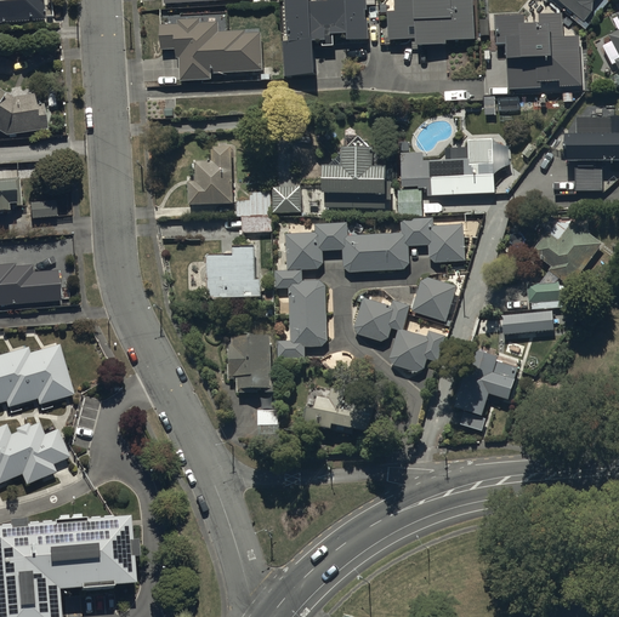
[(0,20),(41,18),(40,0),(0,0),(0,20)]
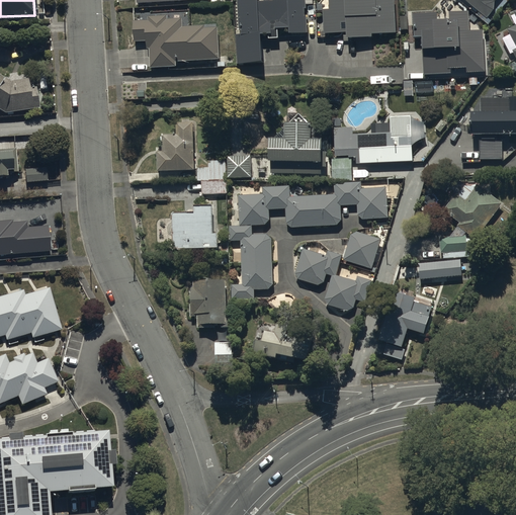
[(236,0),(239,33),(234,33),(236,64),(264,62),(262,35),(268,34),(268,38),(279,37),(279,29),(288,28),(288,33),(307,32),(306,15),(305,16),(304,9),(306,8),(305,4),(312,4),(311,0),(274,0),(274,1),(259,2),(259,0),(236,0)]
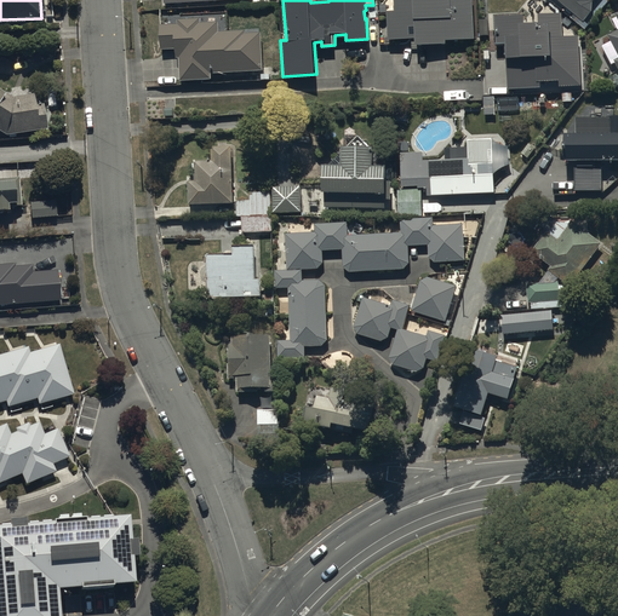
[(394,0),(395,10),(387,11),(388,40),(415,39),(415,46),(446,44),(445,41),(473,40),(469,0),(394,0)]
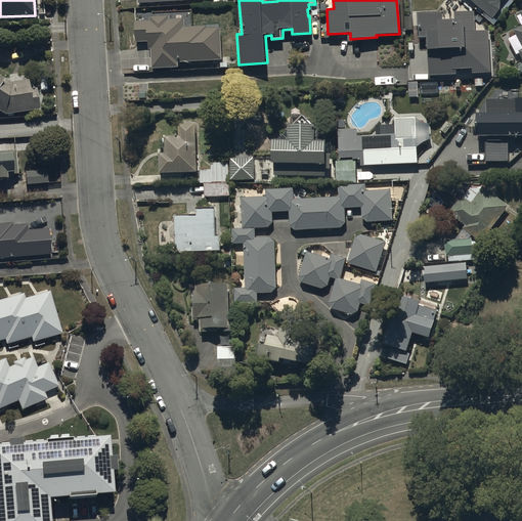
[(471,0),(480,8),(478,11),(487,19),(489,16),(491,17),(506,0),(471,0)]
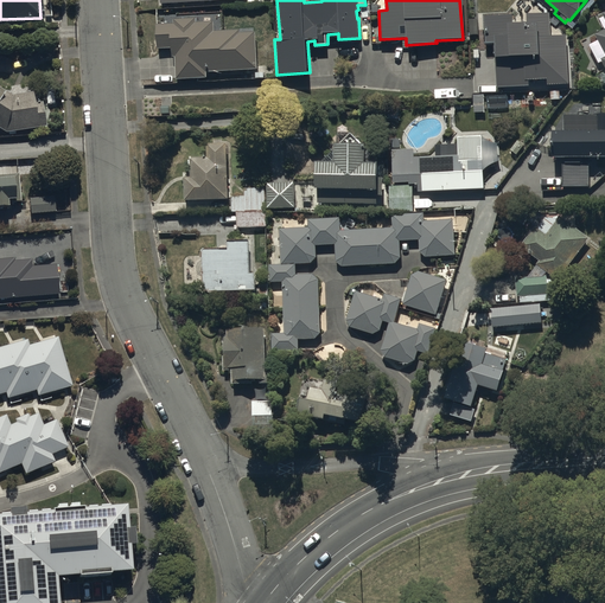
[(509,12),(481,13),(483,39),(492,39),(495,83),(527,82),(526,76),(543,76),(545,82),(567,81),(564,31),(549,32),(548,8),(523,10),(524,19),(509,19),(509,12)]
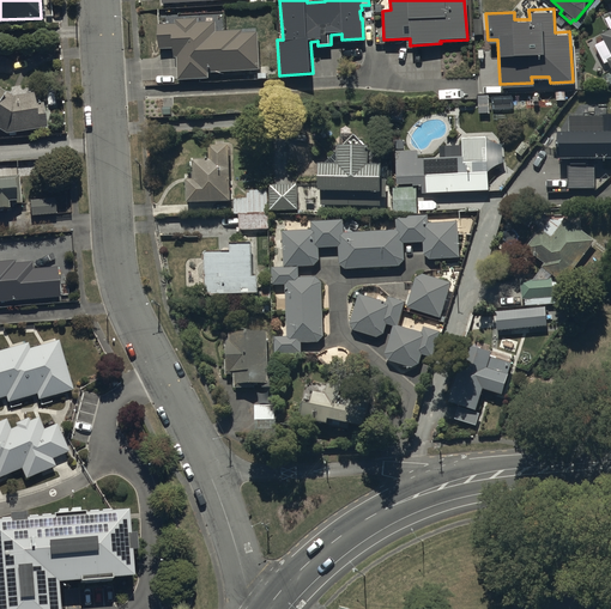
[(610,56),(605,59),(610,71),(610,8),(602,14),(608,28),(598,32),(610,56)]
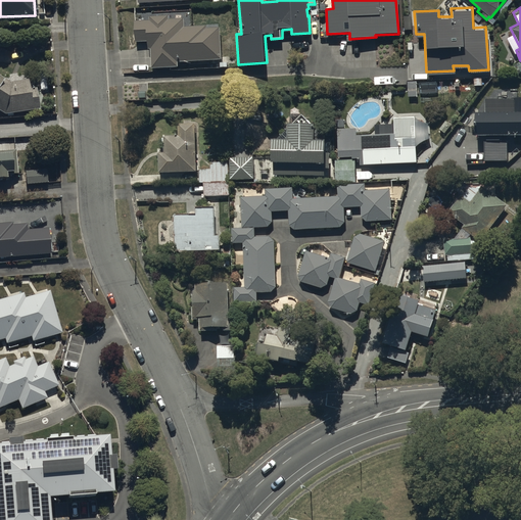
[(148,19),(134,19),(134,41),(147,41),(147,48),(150,48),(150,67),(178,67),(178,61),(221,59),(220,27),(206,27),(206,25),(184,26),(183,17),(169,17),(169,15),(148,15),(148,19)]
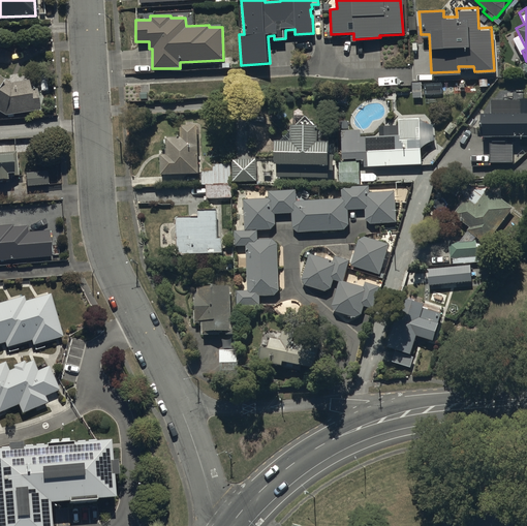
[(0,113),(4,116),(38,111),(35,89),(30,90),(29,82),(33,82),(31,69),(4,73),(5,79),(0,75),(0,113)]
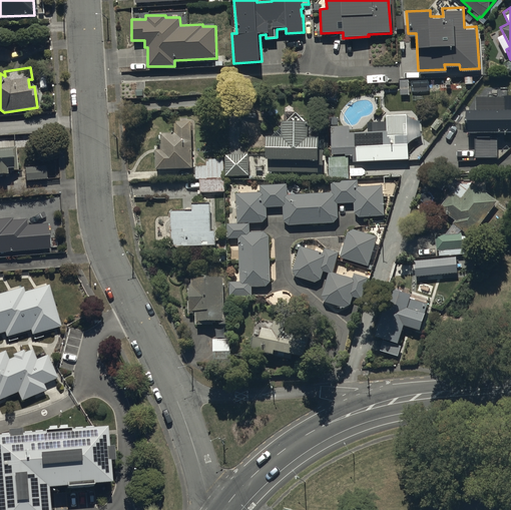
[(510,95),(475,96),(475,112),(466,112),(466,134),(474,134),(474,157),(497,157),(496,135),(510,134),(510,95)]
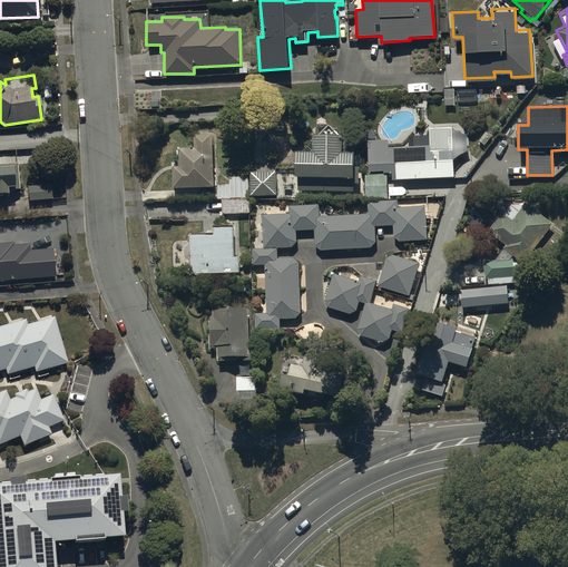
[(428,145),(390,147),(391,179),(453,177),(451,126),(428,127),(428,145)]
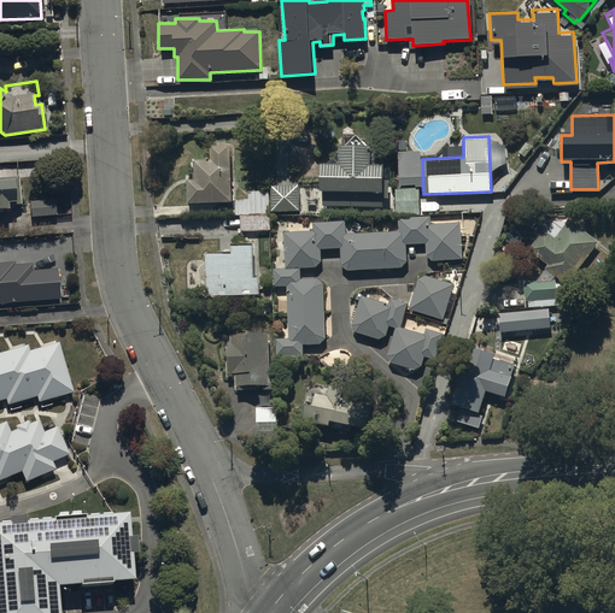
[(192,180),(187,181),(187,202),(232,202),(232,146),(210,146),(210,159),(192,159),(192,180)]
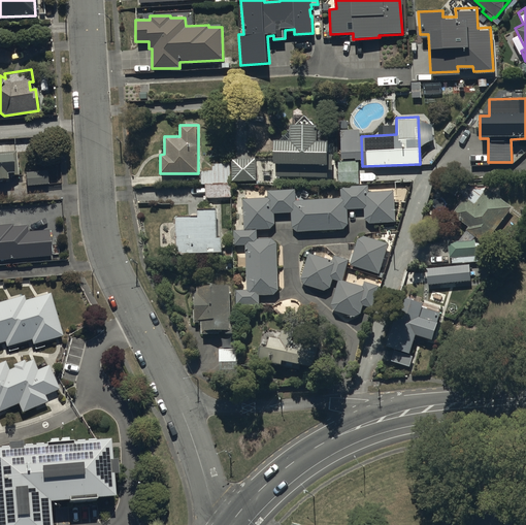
[(292,143),(275,143),(275,176),(327,176),(327,143),(319,144),(319,128),(292,128),(292,143)]
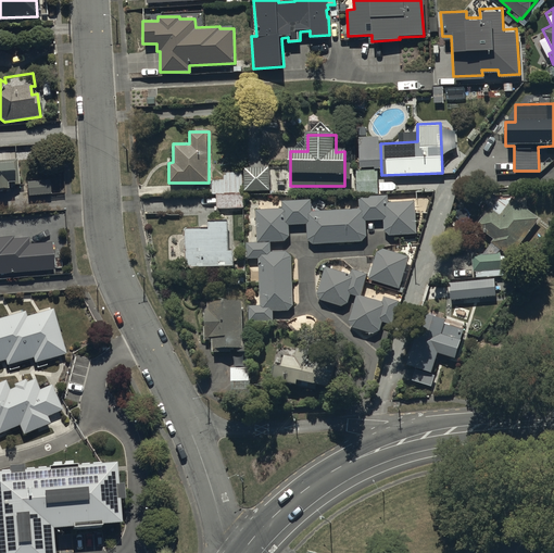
[(0,192),(7,192),(7,185),(14,185),(14,184),(16,184),(15,159),(0,159),(0,192)]
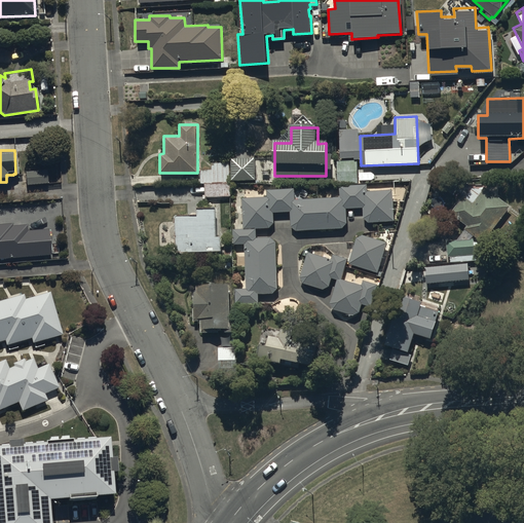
[(254,156),(230,157),(231,181),(255,180),(254,156)]
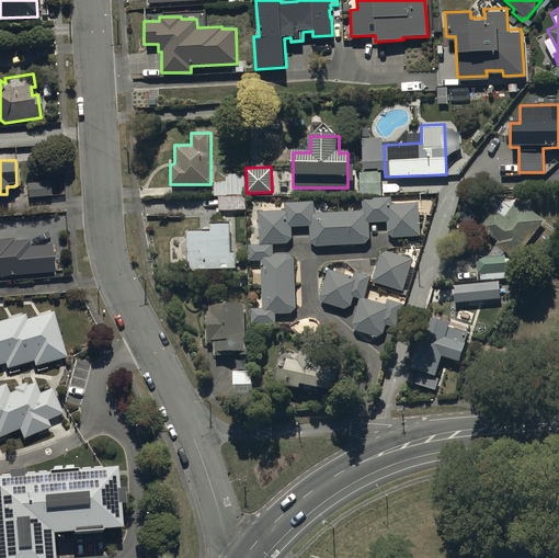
[(379,169),(357,170),(358,195),(380,195),(379,169)]
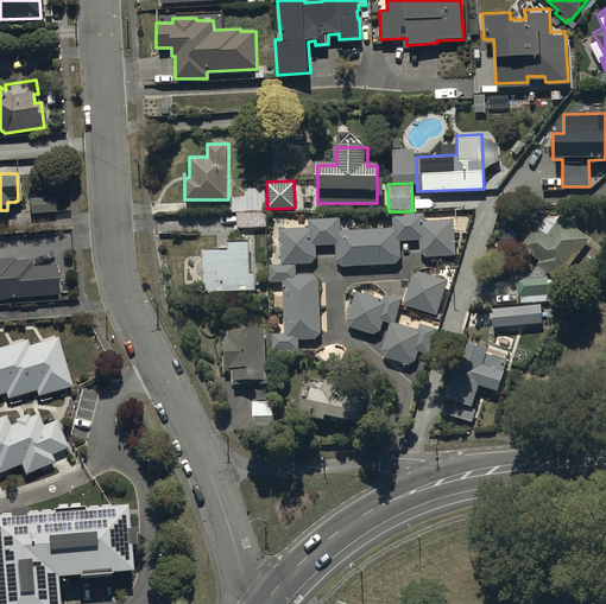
[(52,192),(27,195),(30,210),(54,208),(52,192)]
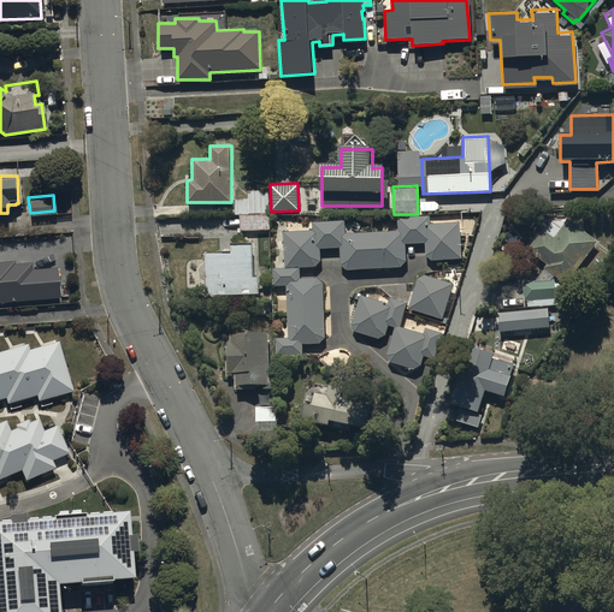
[(533,224),(541,229),(525,250),(544,265),(533,279),(520,280),(521,299),(525,299),(526,306),(564,303),(564,293),(554,293),(554,277),(565,284),(597,242),(545,206),(533,224)]
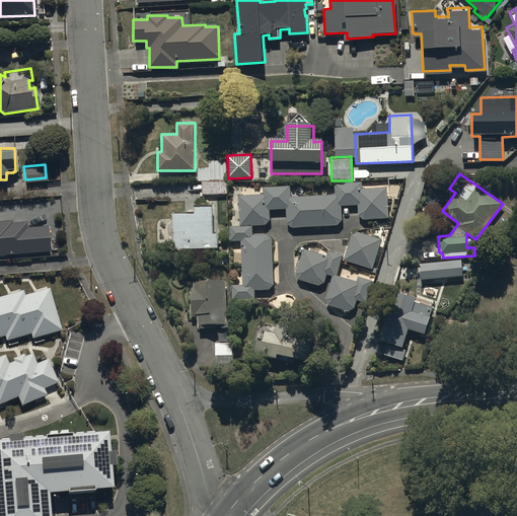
[(242,283),(231,284),(231,299),(254,299),(254,290),(269,290),(274,284),(272,238),(266,234),(252,234),(252,226),(266,225),(270,220),(270,210),(286,209),(286,223),(289,227),(337,225),(342,221),(341,206),(357,206),(357,215),(362,219),(388,218),(386,187),(361,188),(361,181),(334,182),(335,194),(290,196),(290,186),(262,187),(263,194),(237,195),(238,225),(229,225),(230,241),(241,240),(242,283)]
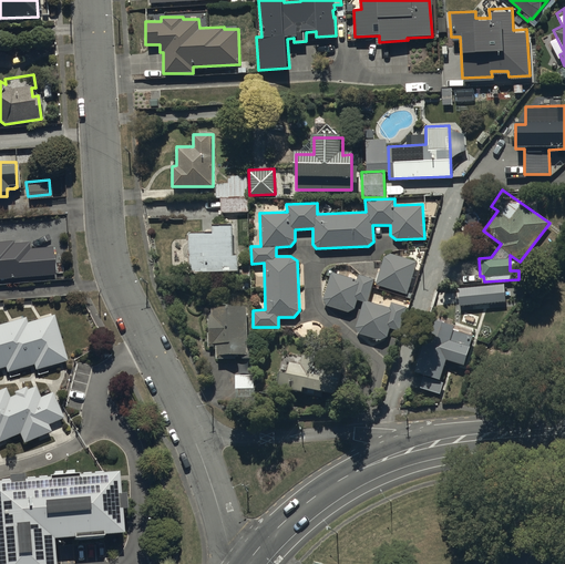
[(233,256),(232,225),(212,225),(212,232),(188,232),(189,274),(238,273),(238,256),(233,256)]
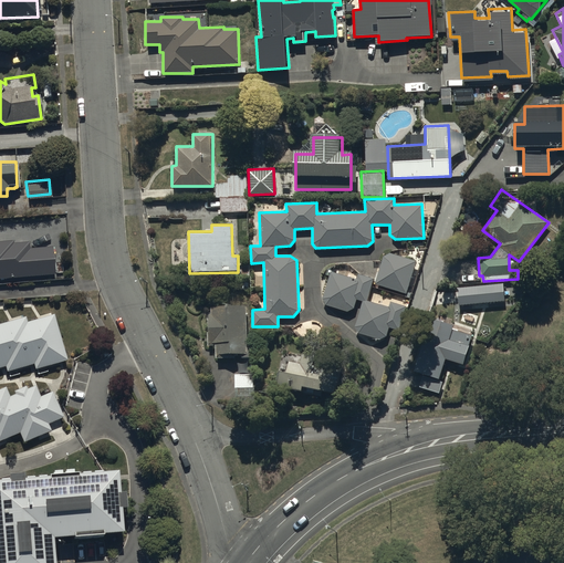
[(0,274),(53,270),(51,243),(28,246),(28,239),(12,240),(11,237),(0,237),(0,274)]
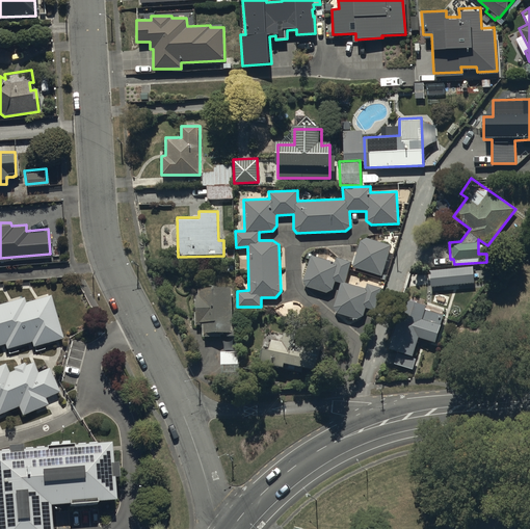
[(360,239),(351,267),(380,276),(390,245),(366,237),(360,239)]
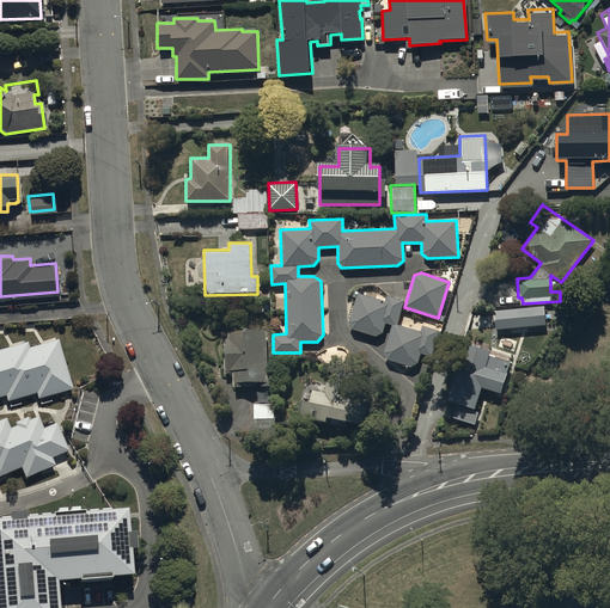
[(385,300),(357,292),(347,320),(351,329),(373,336),(382,333),(384,323),(390,325),(382,352),(385,358),(410,367),(418,362),(420,354),(431,356),(438,330),(421,325),(419,330),(396,324),(403,300),(386,295),(385,300)]
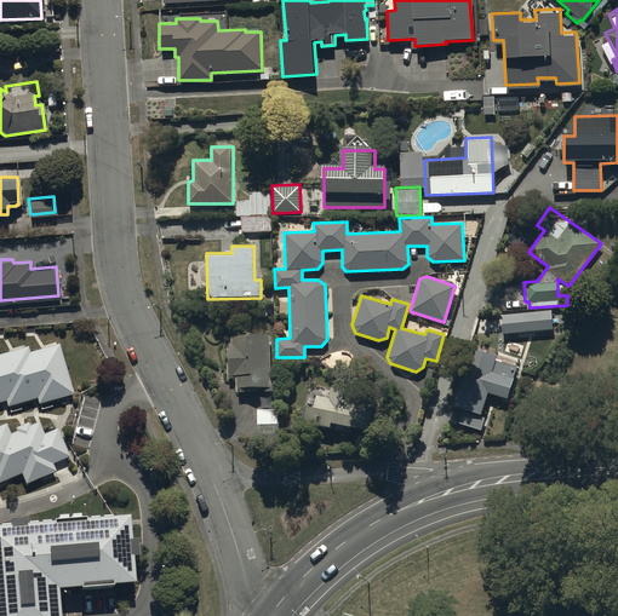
[(551,311),(501,314),(502,330),(551,329),(551,311)]
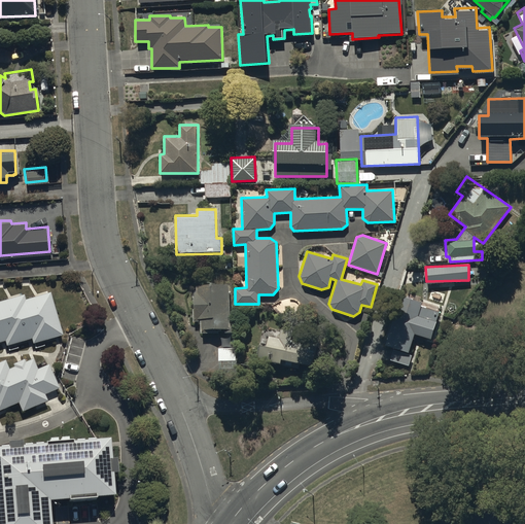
[(230,333),(230,284),(198,285),(198,293),(195,293),(196,320),(201,320),(201,333),(230,333)]
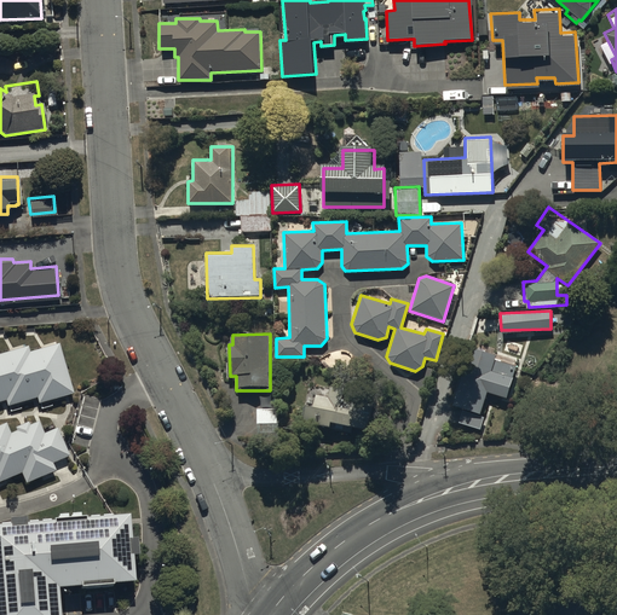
[(55,341),(26,349),(36,389),(38,394),(68,386),(55,341)]
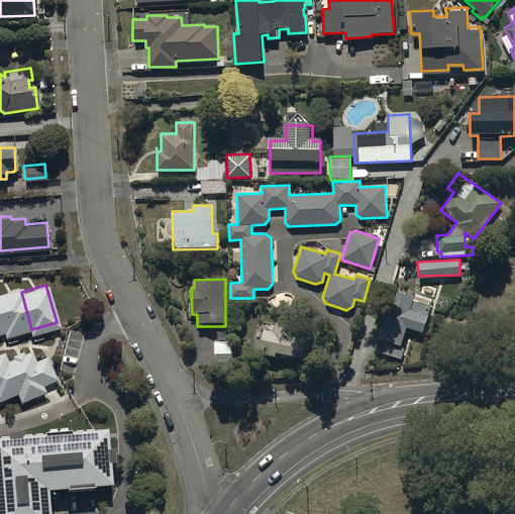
[(20,288),(0,293),(0,317),(3,328),(4,333),(30,325),(21,292),(20,288)]
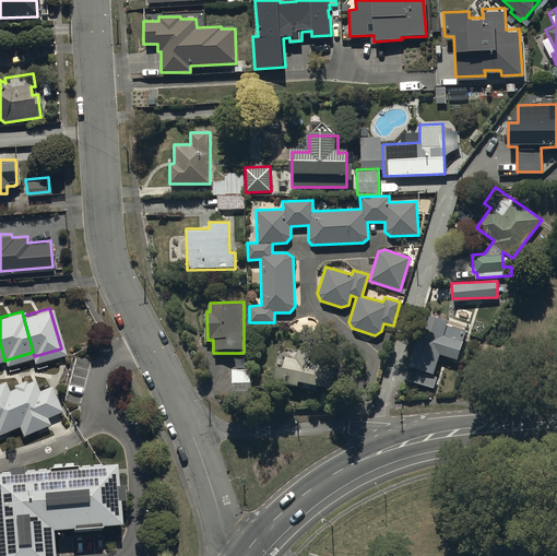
[(448,321),(424,314),(407,367),(434,375),(440,355),(458,361),(466,331),(447,326),(448,321)]
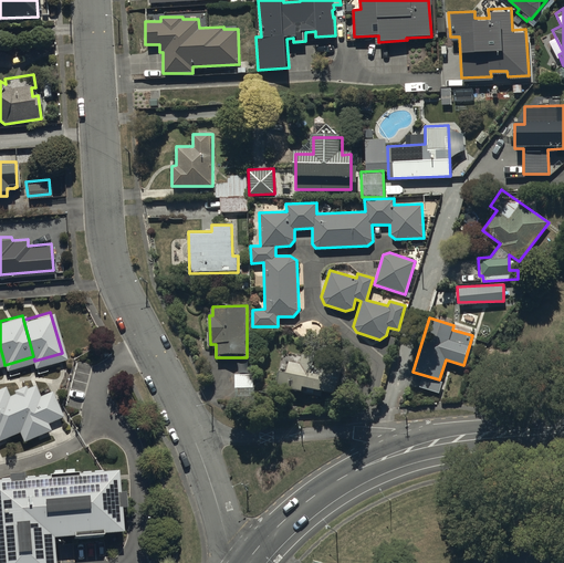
[(272,379),(336,395),(344,362),(281,347),(272,379)]
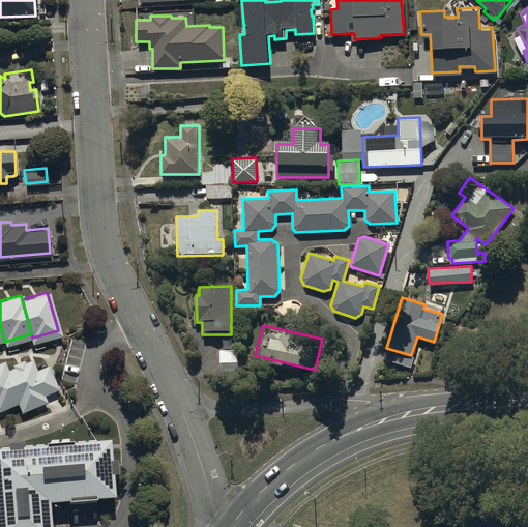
[(54,386),(46,364),(33,370),(29,361),(21,364),(20,361),(16,363),(17,368),(6,372),(2,361),(0,362),(0,407),(15,402),(18,410),(44,400),(40,391),(54,386)]
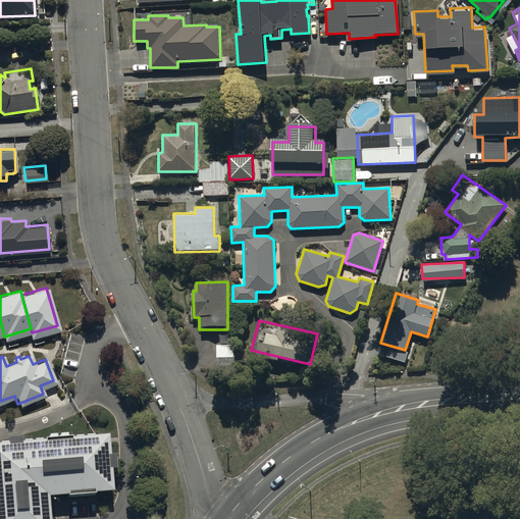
[(103,433),(0,442),(0,518),(45,518),(44,491),(108,486),(103,433)]
